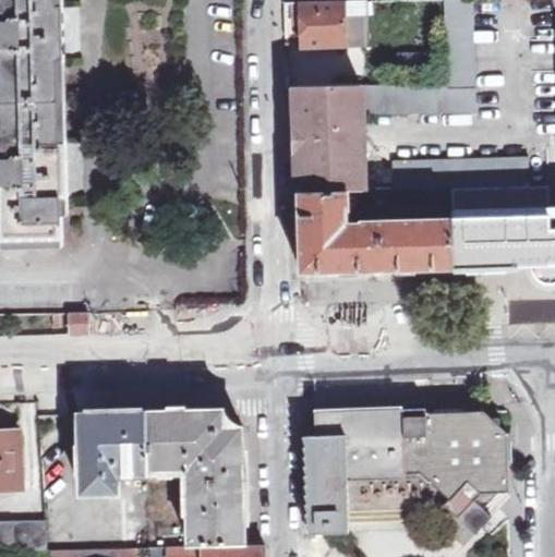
[(0,194),(1,241),(60,241),(60,197),(65,197),(65,170),(64,144),(59,144),(57,60),(63,59),(62,33),(61,7),(56,7),(56,0),(0,0),(0,194)]
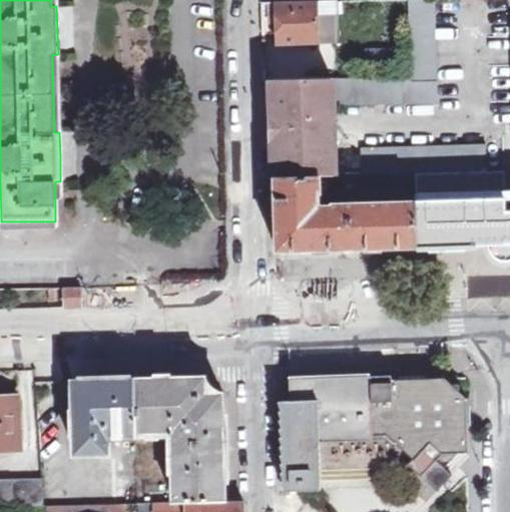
[(271,0),(269,0),(260,0),(260,20),(275,19),(275,42),(336,40),(336,0),(271,0)]
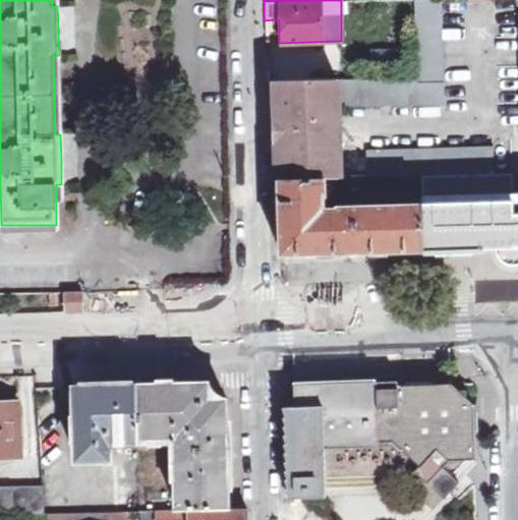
[(413,0),(414,13),(415,76),(274,80),(275,107),(285,113),(335,112),(336,106),(442,104),(441,0),(413,0)]
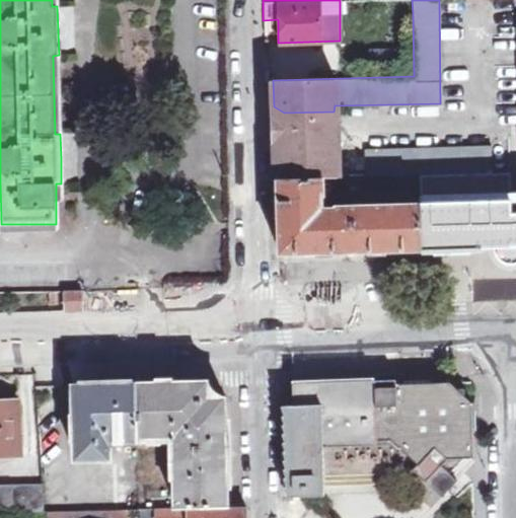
[(276,146),(277,178),(278,252),(349,250),(420,248),(509,246),(509,242),(509,232),(509,224),(509,216),(508,172),(492,172),(492,166),(491,148),(365,150),(365,176),(419,174),(420,203),(336,205),(336,208),(324,208),(319,205),(319,193),(321,193),(322,177),(336,176),(335,145),(276,146)]
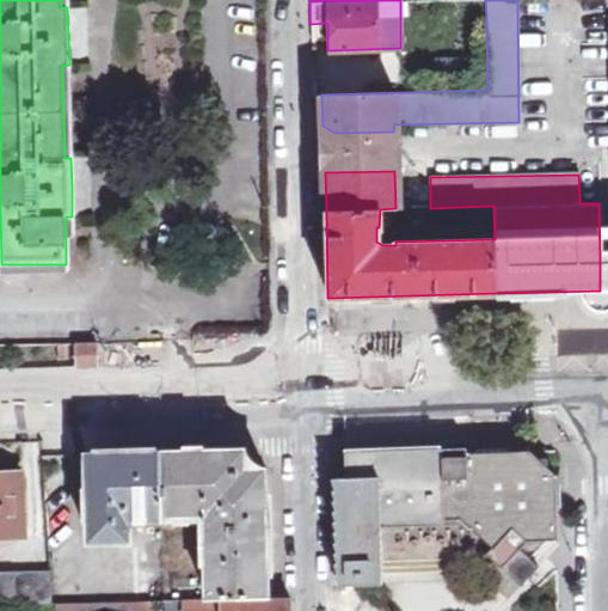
[(425,187),(411,187),(411,199),(425,199),(425,187)]
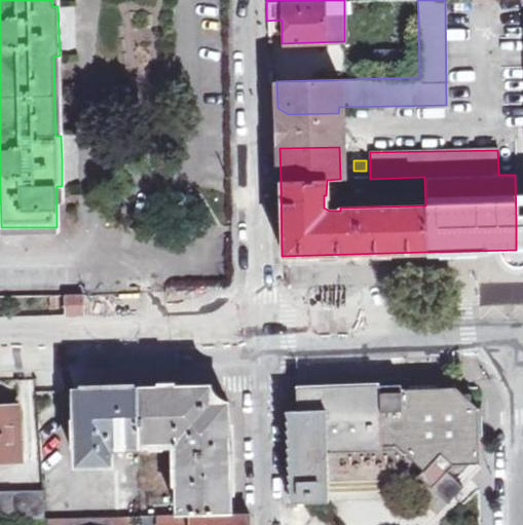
[(64,295),(66,314),(86,313),(86,304),(86,295),(64,295)]
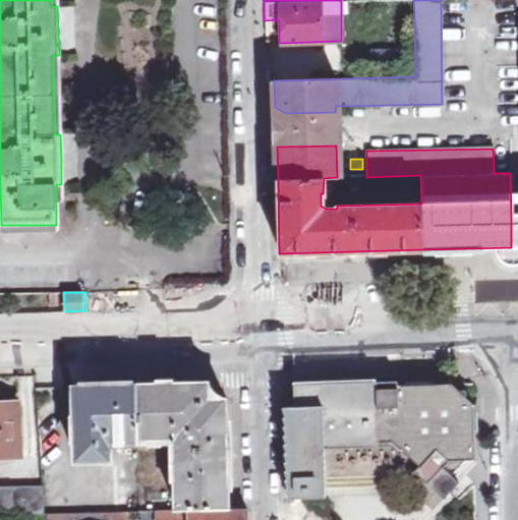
[(73,461),(107,460),(107,447),(136,446),(135,444),(173,443),(174,454),(167,454),(168,464),(174,463),(176,508),(228,506),(225,452),(223,398),(206,399),(206,381),(114,385),(72,387),(72,393),(73,461)]
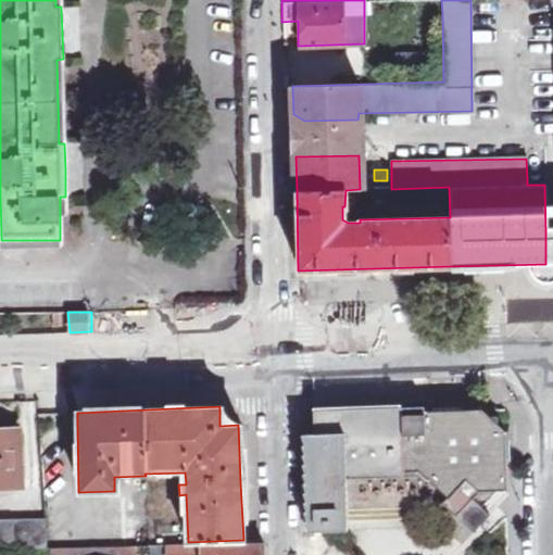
[(399,416),(399,412),(312,415),(312,433),(302,433),(305,531),(326,530),(347,530),(344,472),(418,470),(445,500),(441,505),(456,516),(475,489),(494,489),(505,474),(503,430),(484,408),(452,410),(423,411),(423,415),(399,416)]
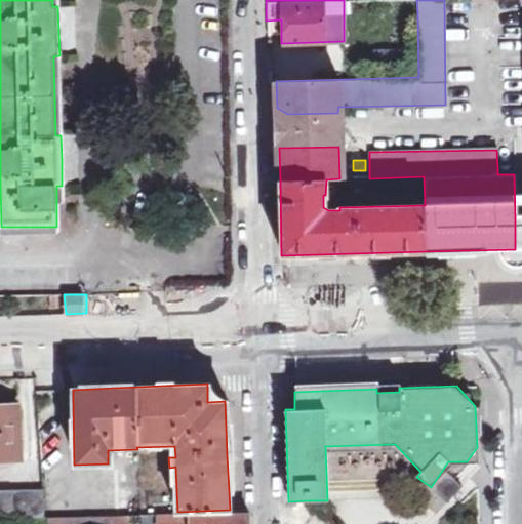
[(0,458),(18,458),(14,406),(0,406),(0,458)]
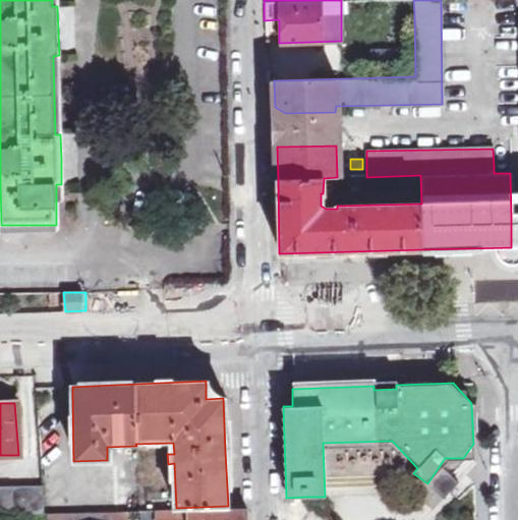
[(0,512),(44,512),(42,484),(0,484),(0,512)]
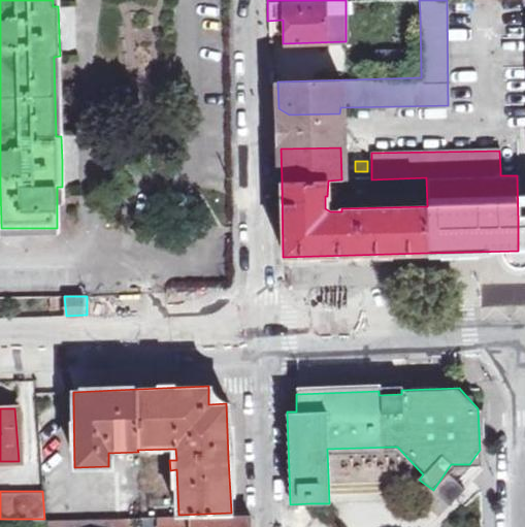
[(157,518),(157,526),(249,526),(250,514),(157,518)]
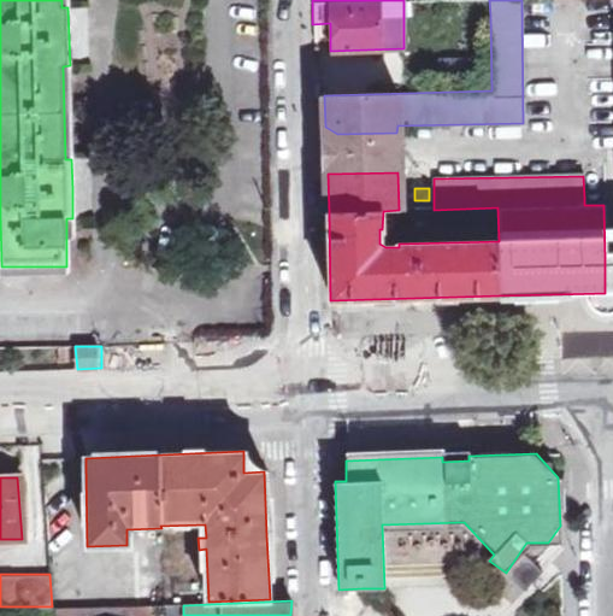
[(129,604),(121,604),(121,615),(151,615),(151,603),(129,604)]
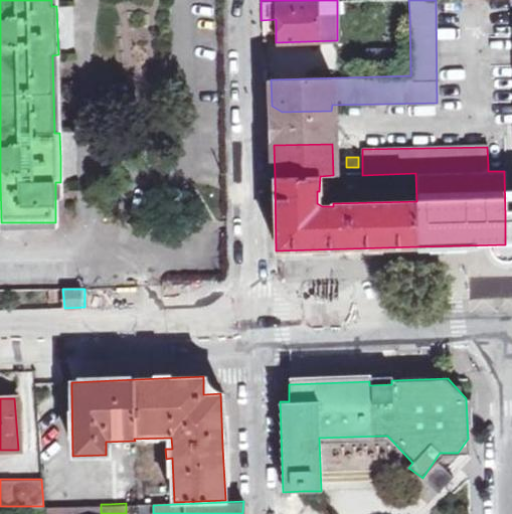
[(101,513),(101,504),(47,505),(47,513),(101,513)]
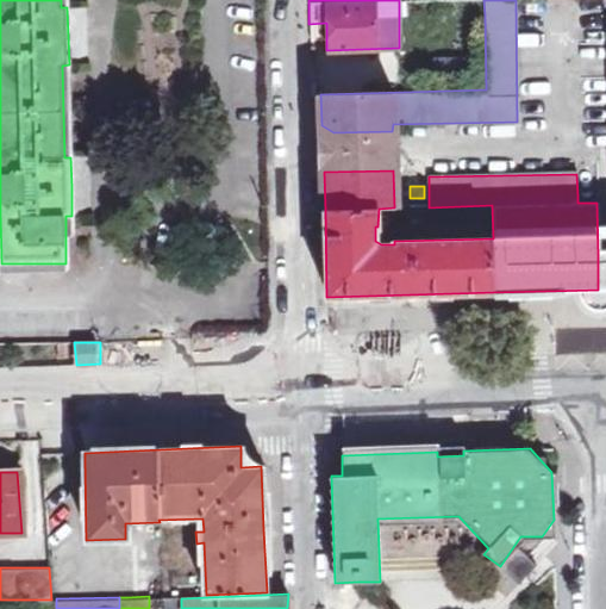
[(162,608),(176,608),(176,597),(162,598),(162,608)]
